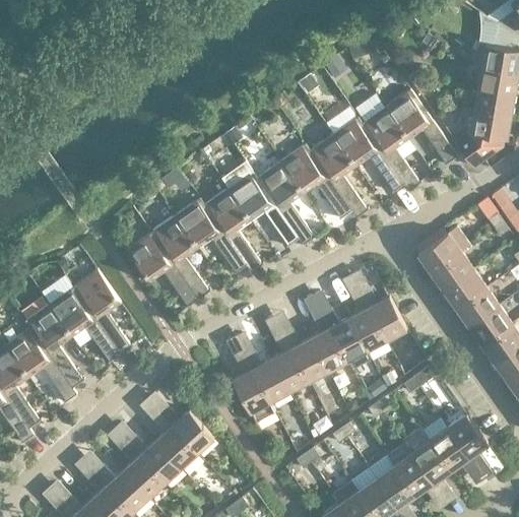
[(463,2),(461,0),(449,0),(455,8),(463,2)]
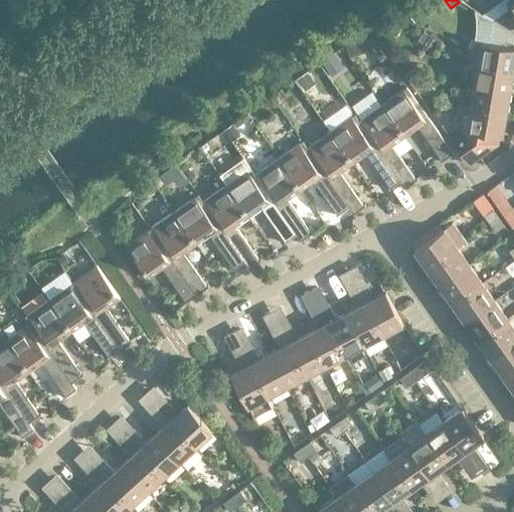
[(513,0),(510,0),(505,4),(509,10),(491,23),(513,37),(513,36),(513,0)]
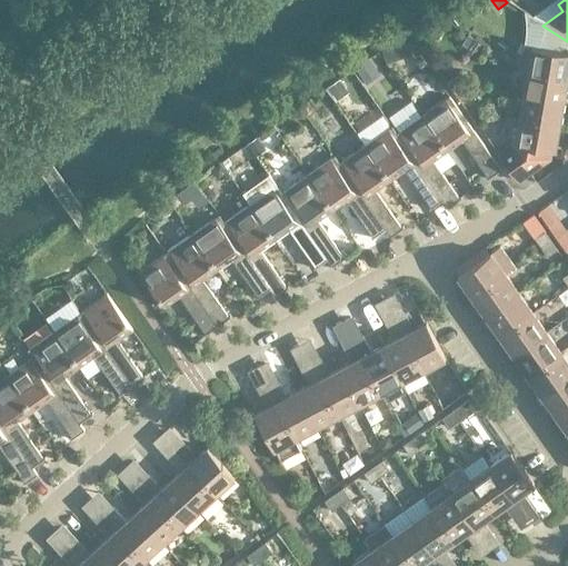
[(515,66),(526,72),(565,80),(567,63),(567,53),(565,53),(567,41),(542,26),(529,17),(524,43),(521,53),(517,62),(515,66)]
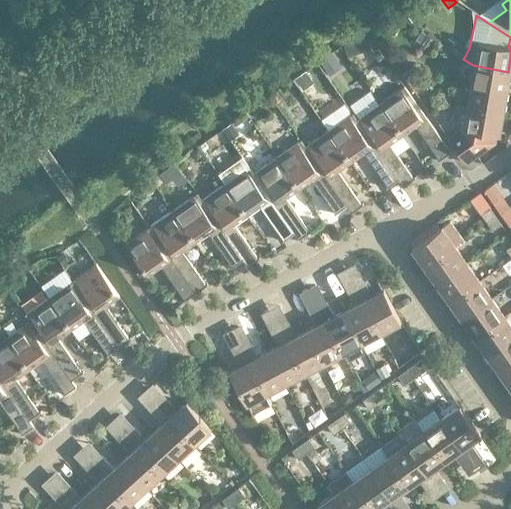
[(414,41),(419,45),(425,37),(420,33),(414,41)]
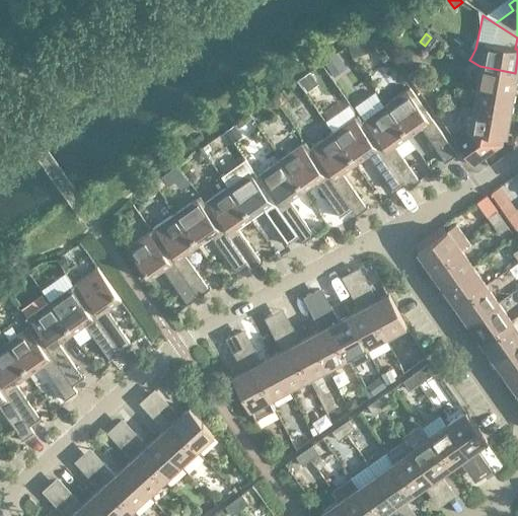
[(347,48),(351,59),(363,55),(359,44),(347,48)]
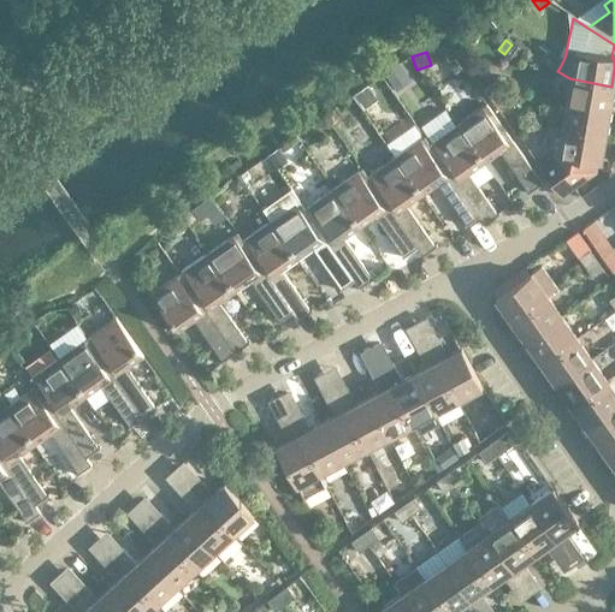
[(397,67),(384,77),(394,89),(406,81),(397,67)]
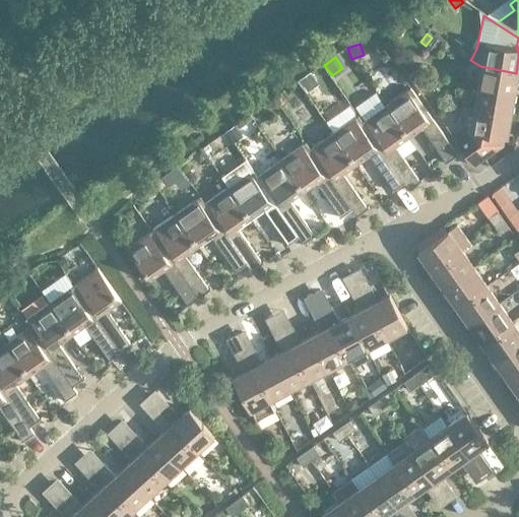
[(516,73),(480,66),(476,88),(513,94),(516,73)]
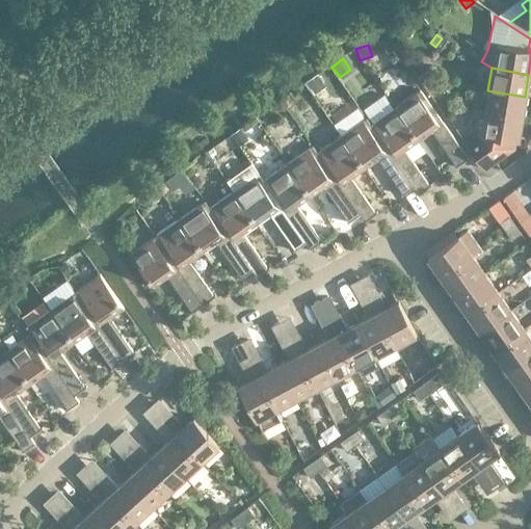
[(426,72),(417,78),(423,86),(432,80),(426,72)]
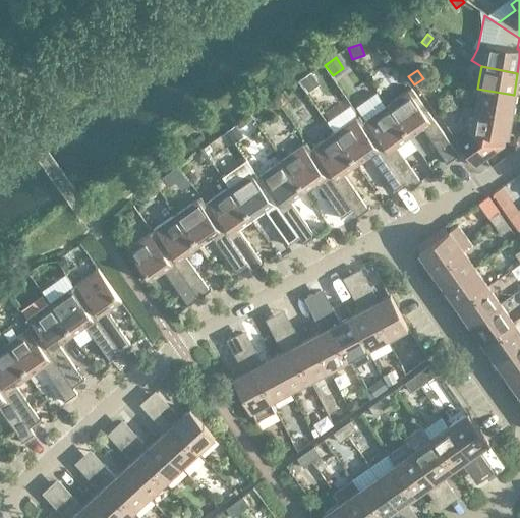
[(309,75),(299,82),(307,95),(318,88),(309,75)]
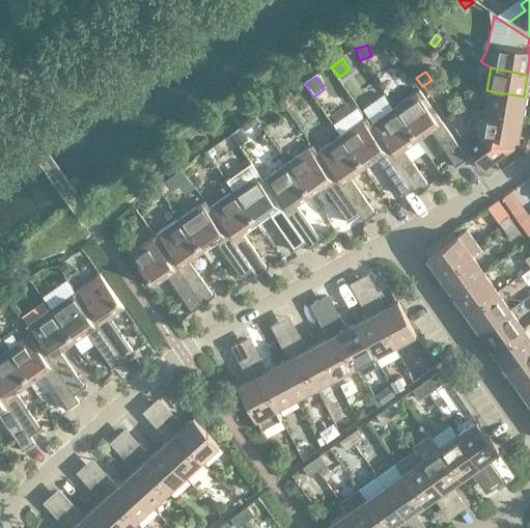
[(438,89),(431,80),(422,86),(428,95),(438,89)]
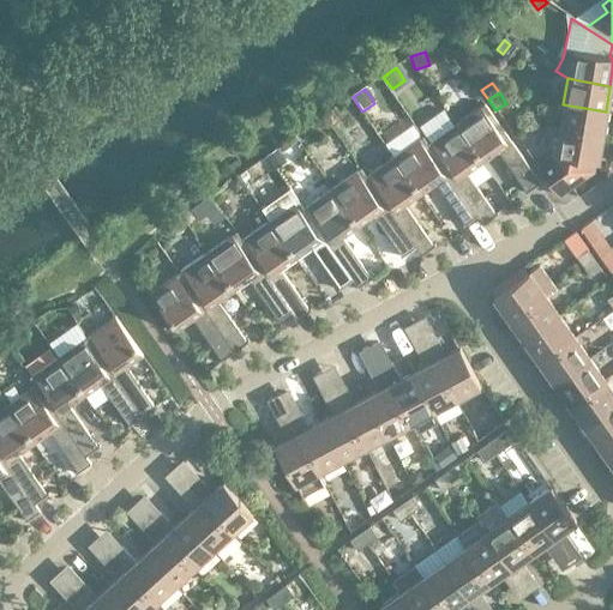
[(606,112),(563,104),(559,130),(601,137),(606,112)]
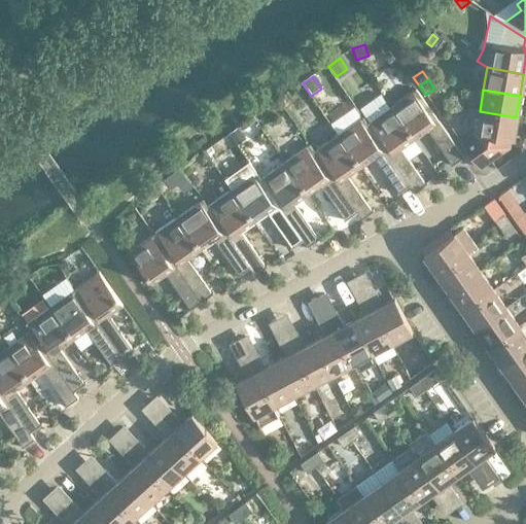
[(462,159),(415,91),(390,108),(414,142),(427,132),(451,167),(462,159)]
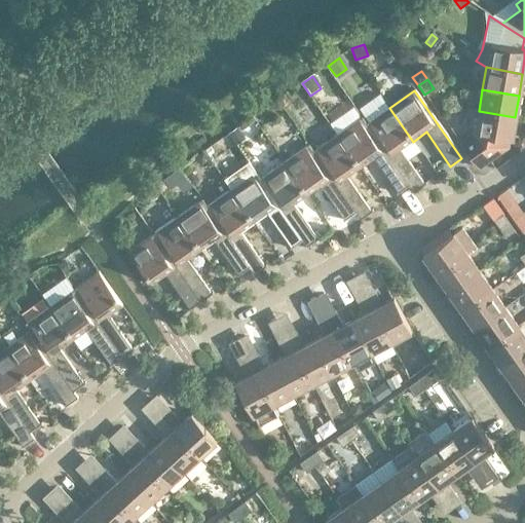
[(389,108),(366,125),(365,125),(408,186),(412,193),(423,185),(400,151),(413,142),(389,108)]
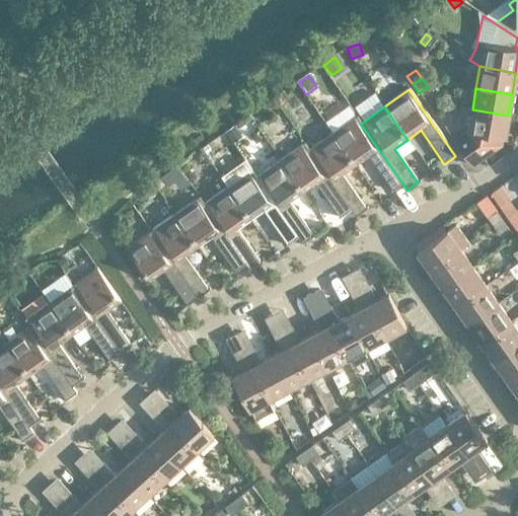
[(508,116),(472,109),(468,132),(453,143),(470,167),(500,147),(501,139),(504,139),(508,116)]
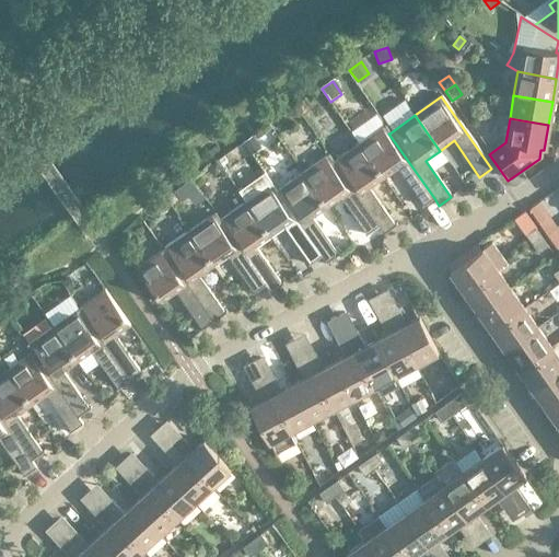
[(384,126),(358,144),(383,180),(397,170),(422,207),(434,198),(388,134),(389,134),(384,126)]
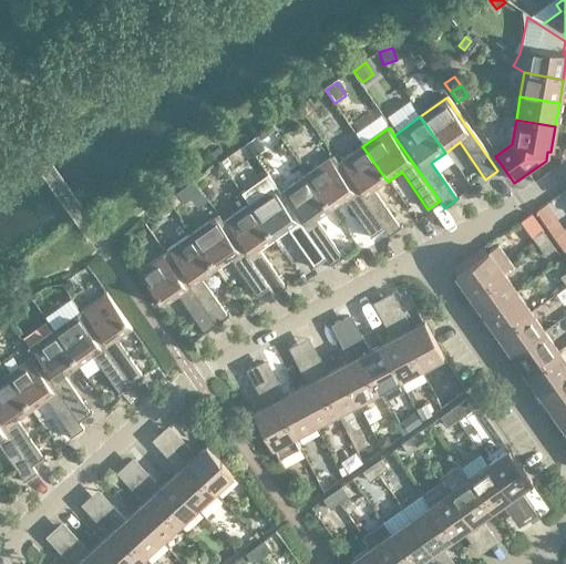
[(255,140),(246,145),(255,157),(264,152),(255,140)]
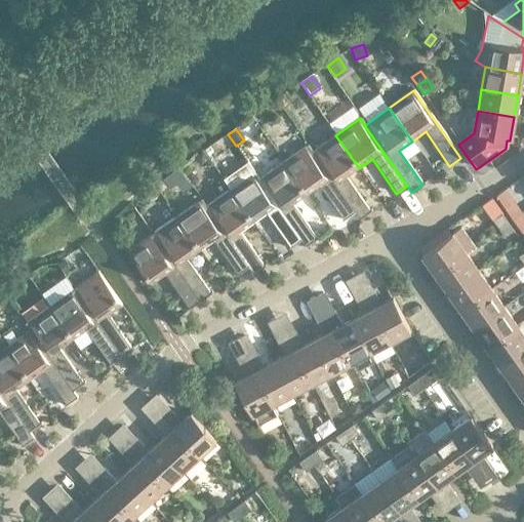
[(335,135),(312,152),(311,153),(354,213),(359,221),(369,212),(346,178),(359,168),(335,135)]
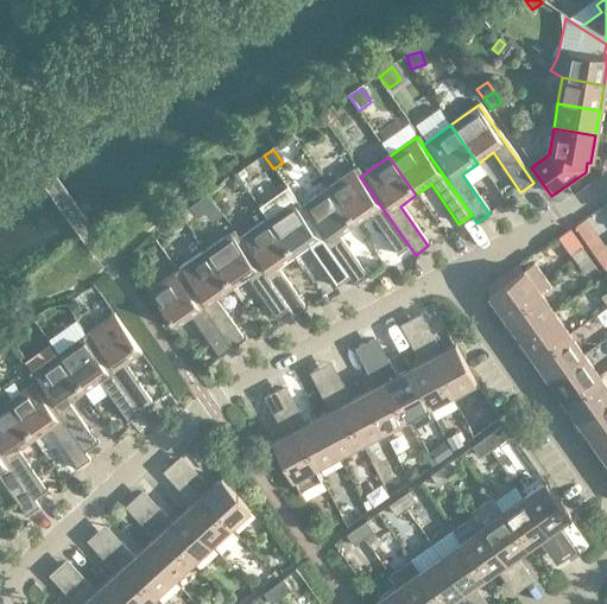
[(355,169),(327,189),(354,227),(370,216),(398,255),(410,247),(360,177),(361,176),(355,169)]
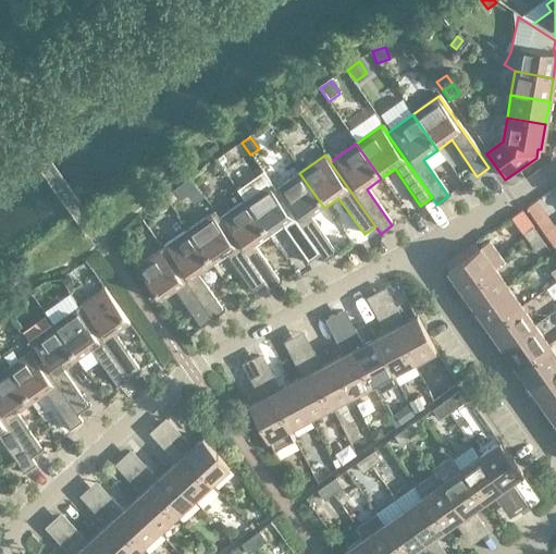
[(209,172),(215,173),(220,170),(214,162),(206,168),(209,172)]
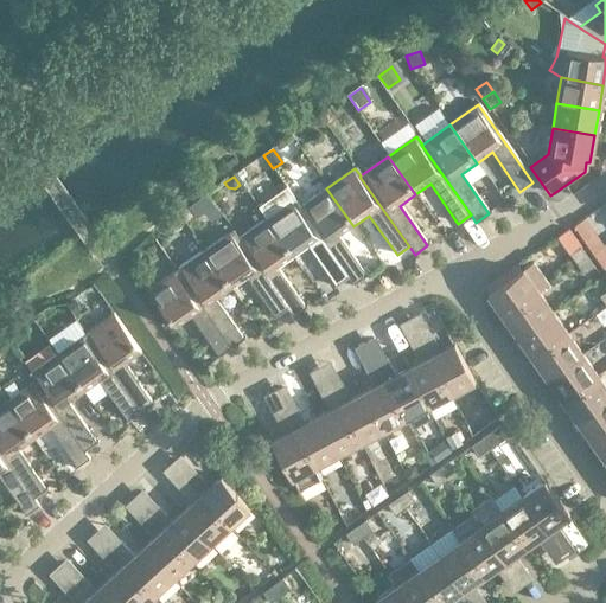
[(256,209),(265,219),(292,258),(307,248),(336,287),(348,278),(298,207),(299,207),(286,188),(256,209)]
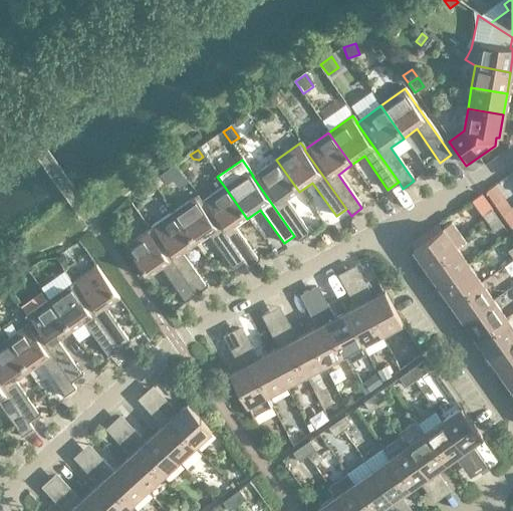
[(299,192),(276,160),(253,176),(252,176),(294,236),(299,242),(309,235),(286,201),(299,192)]
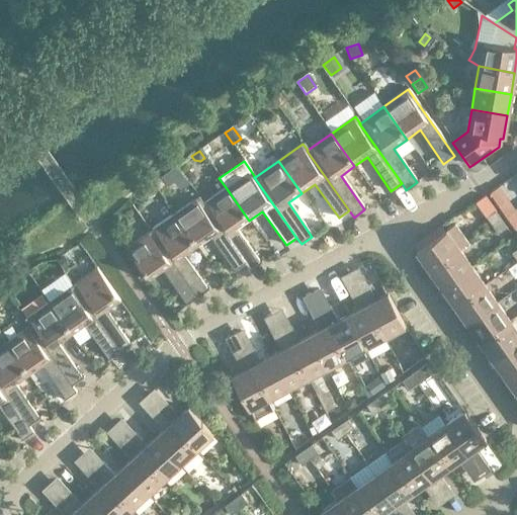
[(171,177),(178,178),(182,176),(175,167),(168,173),(171,177)]
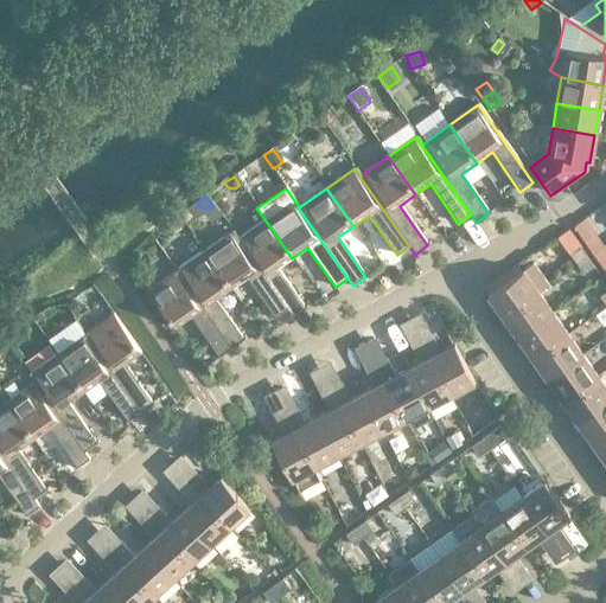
[(265,219),(237,239),(286,309),(286,310),(292,318),(305,308),(276,269),(292,258),(265,219)]
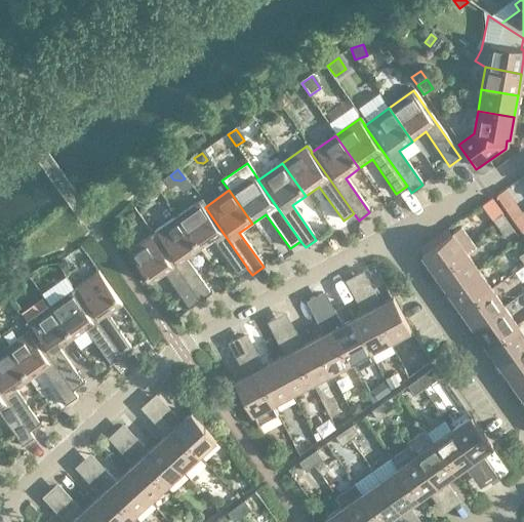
[(201,200),(175,217),(199,251),(212,241),(237,276),(247,269),(247,268),(205,207),(201,200)]
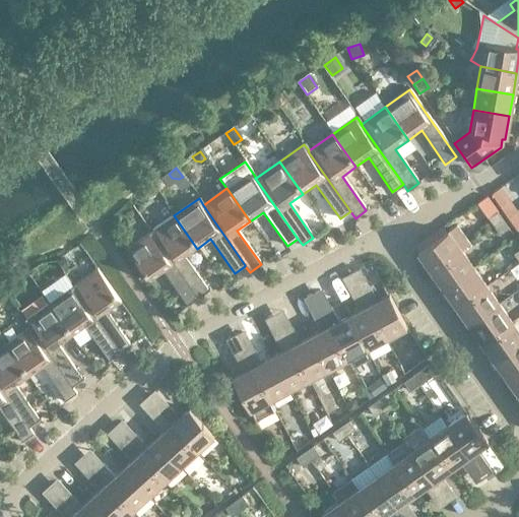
[(502,221),(496,213),(487,219),(493,228),(502,221)]
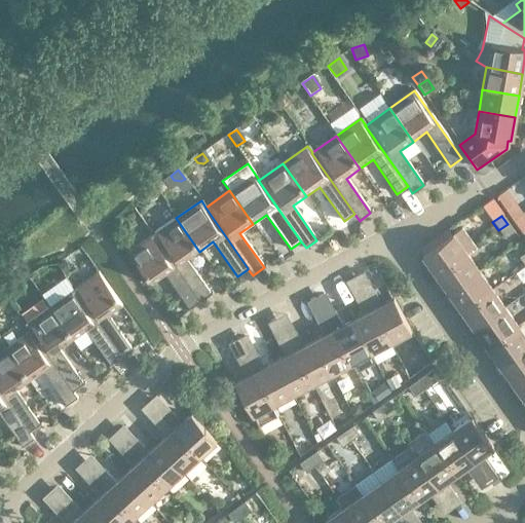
[(199,252),(176,218),(152,235),(199,303),(211,295),(186,261),(199,252)]
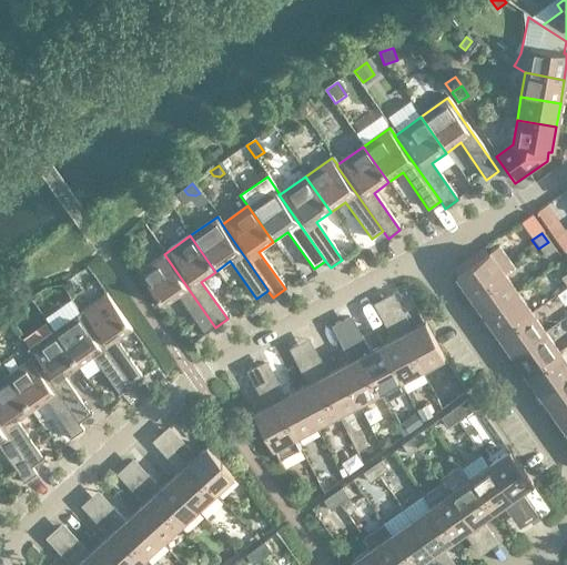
[(555,251),(548,242),(538,249),(545,259),(555,251)]
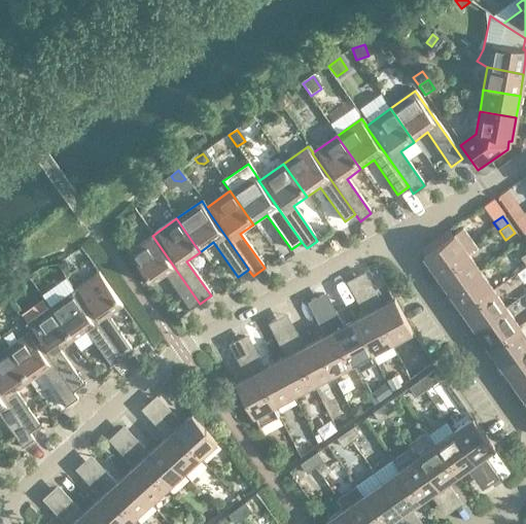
[(476,248),(461,230),(452,236),(422,257),(435,276),(466,254),(476,248)]
